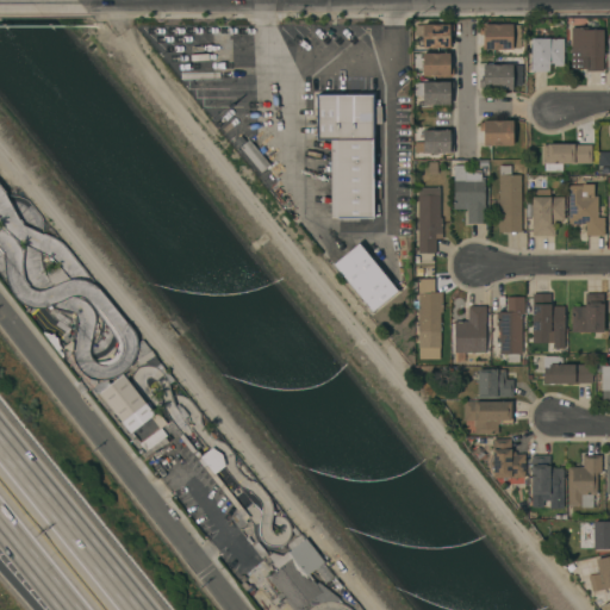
[(422,24),(453,25),(453,32),(449,32),(449,48),(422,48),(422,24)]
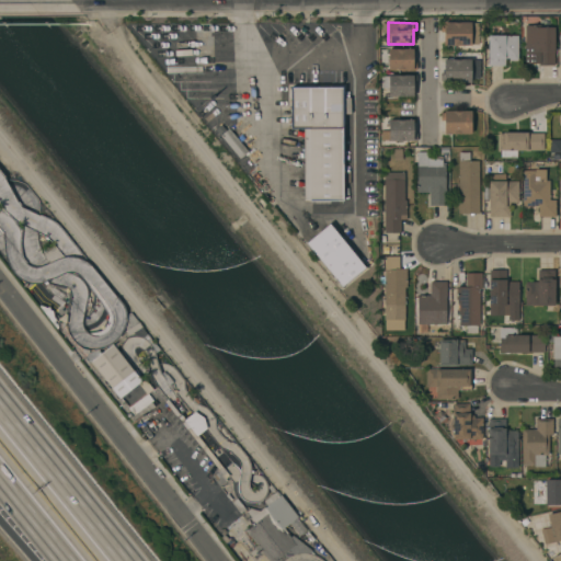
[(470,22),(470,46),(444,46),(444,32),(439,32),(439,24),(444,24),(444,22),(470,22)]
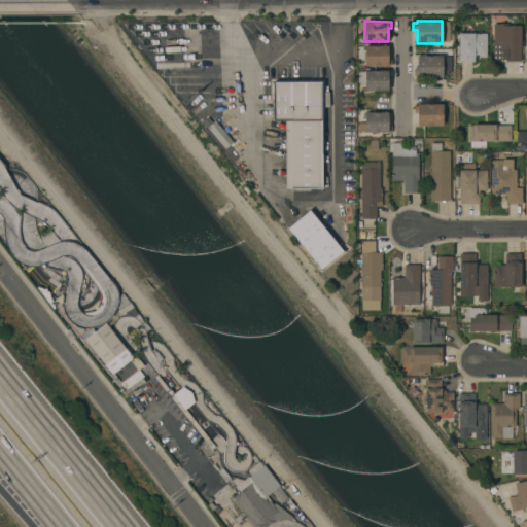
[(505,46),(493,46),(493,24),(502,24),(502,26),(521,26),(521,62),(505,62),(505,46)]
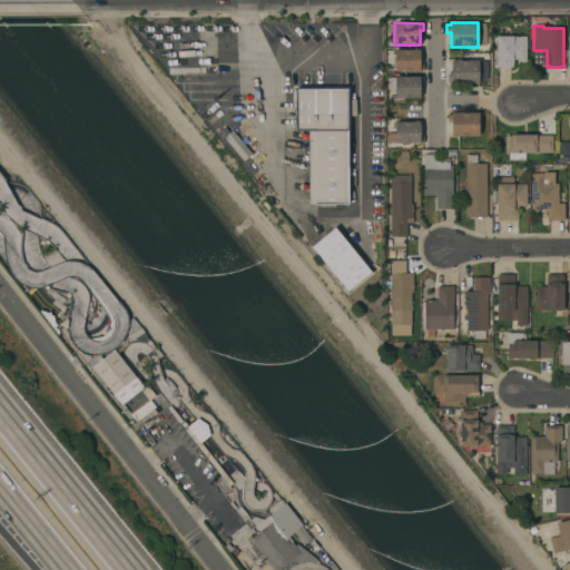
[(495,37),(526,37),(526,61),(518,61),(518,59),(512,59),(512,67),(495,67),(495,37)]
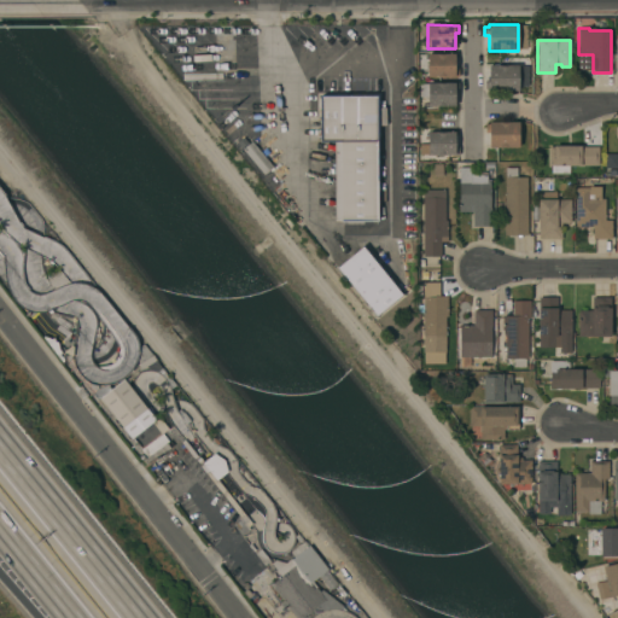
[(429,53),(455,54),(455,68),(459,68),(459,77),(454,77),(454,79),(427,77),(429,53)]
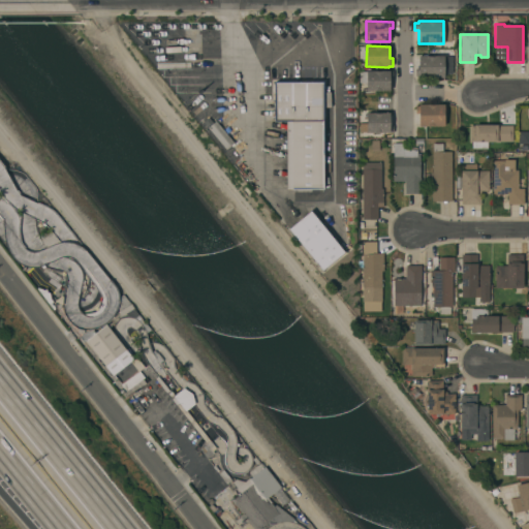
[(443,56),(444,78),(418,78),(418,76),(415,76),(415,69),(418,69),(418,56),(443,56)]
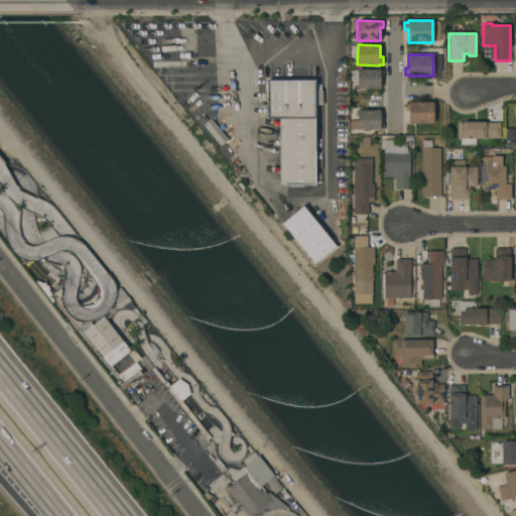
[(383,70),(383,76),(380,76),(380,89),(357,89),(357,70),(383,70)]
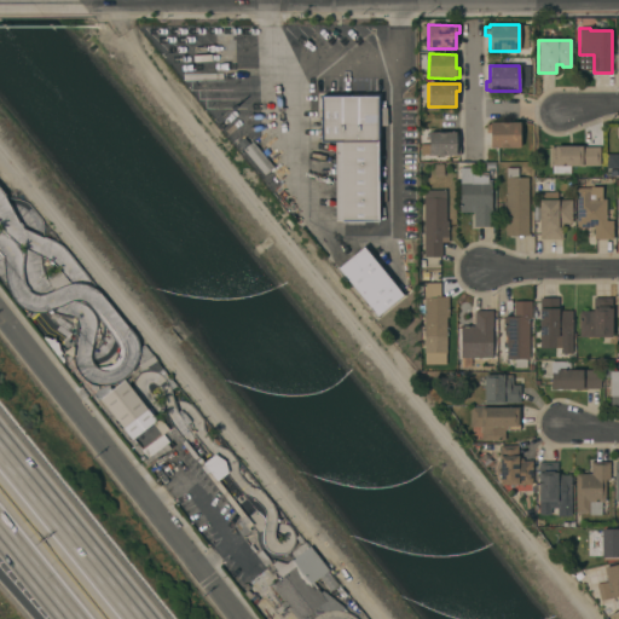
[(379,223),(341,223),(341,221),(335,221),(335,143),(320,143),(320,96),(379,96),(379,223)]
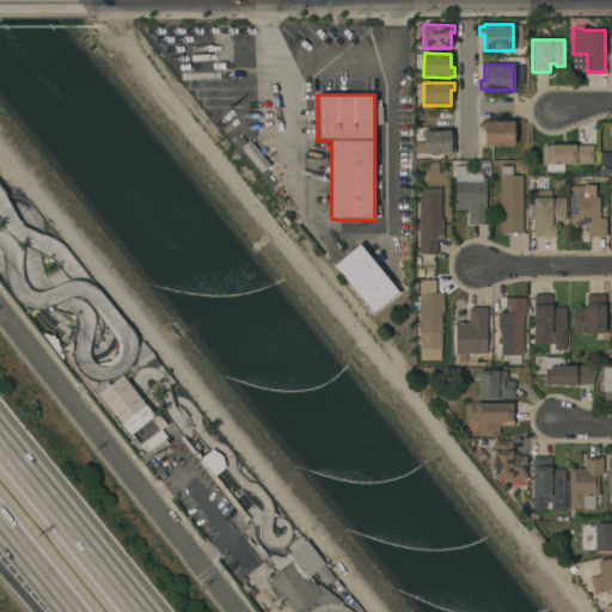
[(484,146),(484,132),(481,132),(481,123),(484,123),(484,121),(513,121),(514,146),(484,146)]
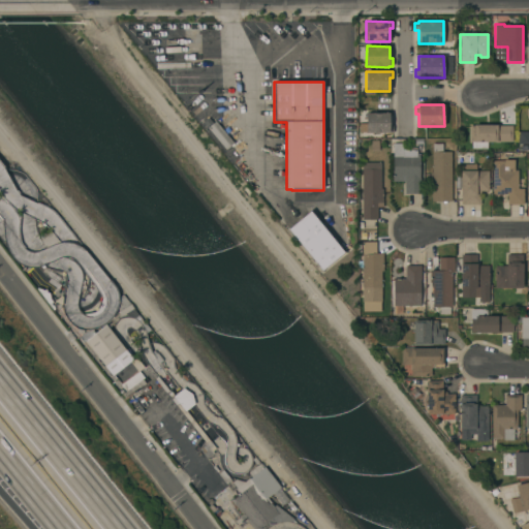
[(390,113),(390,125),(393,125),(393,132),(390,132),(390,133),(367,133),(367,113),(390,113)]
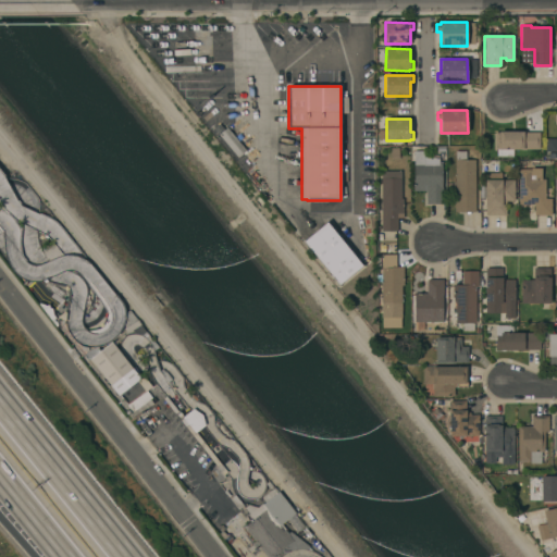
[(246,150),(238,158),(219,135),(226,127),(246,150)]
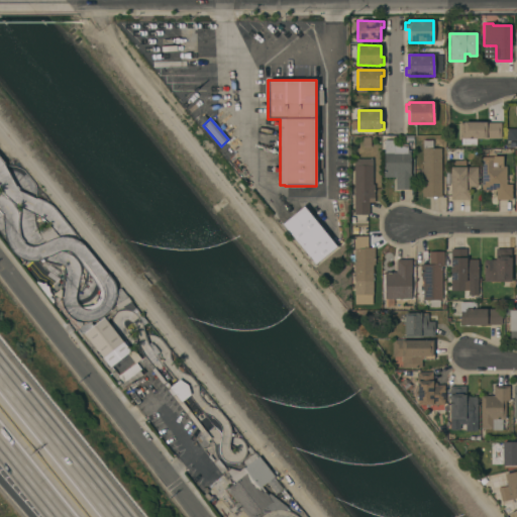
[(501,122),(501,137),(486,137),(486,139),(463,139),(463,138),(459,138),(459,122),(501,122)]
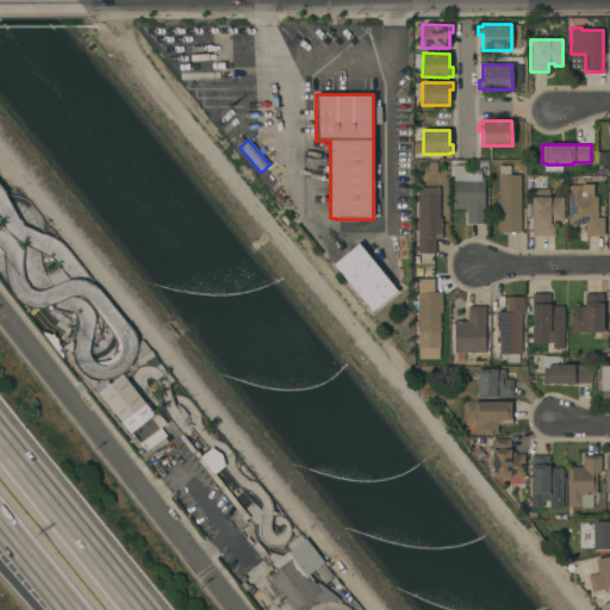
[(597,166),(609,166),(609,157),(609,153),(597,153),(597,166)]
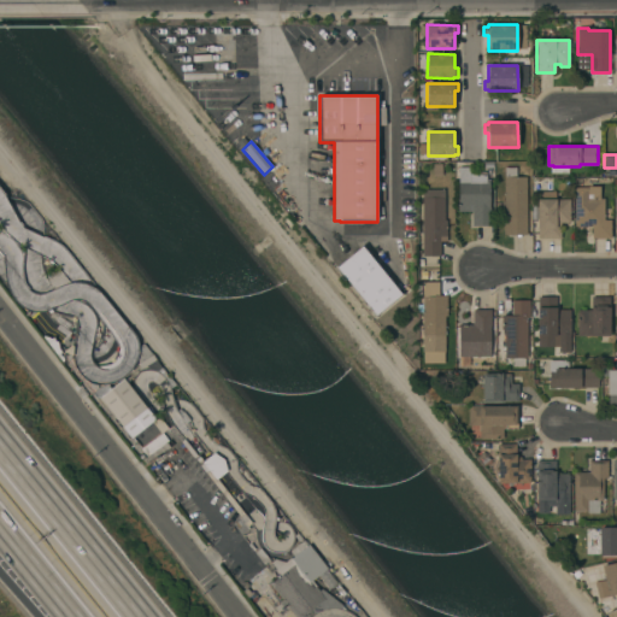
[(489,207),(491,207),(491,227),(471,227),(471,212),(458,211),(458,168),(471,168),(471,172),(487,172),(487,178),(489,178),(489,207)]
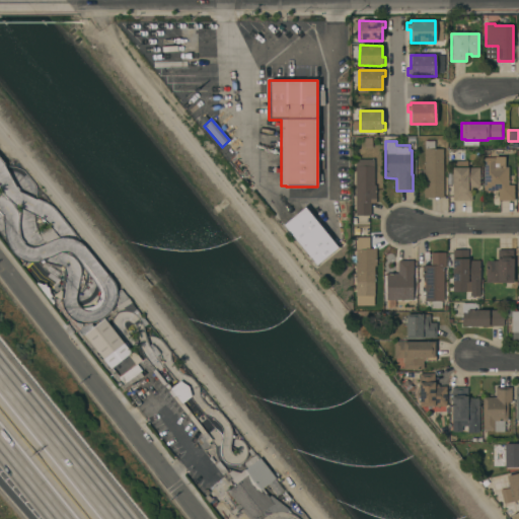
[(443,198),(424,198),(424,184),(422,184),(423,169),(424,169),(424,149),(425,149),(425,141),(434,141),(434,149),(443,149),(443,198)]
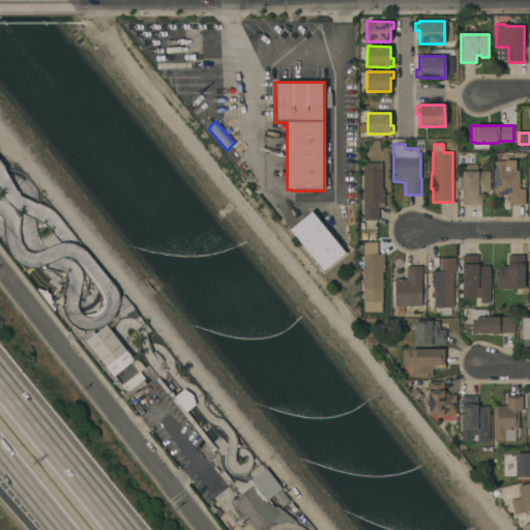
[(494,160),(505,160),(516,160),(516,170),(519,170),(519,188),(525,188),(525,204),(508,205),(508,195),(494,195),(494,160)]
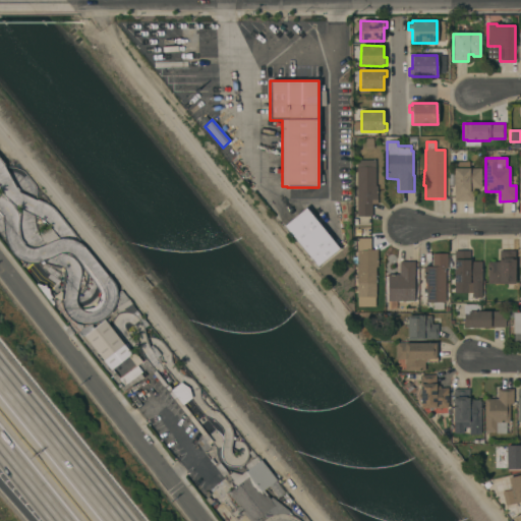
[(375,186),(378,186),(378,204),(371,204),(371,217),(356,217),(356,160),(375,160),(375,186)]
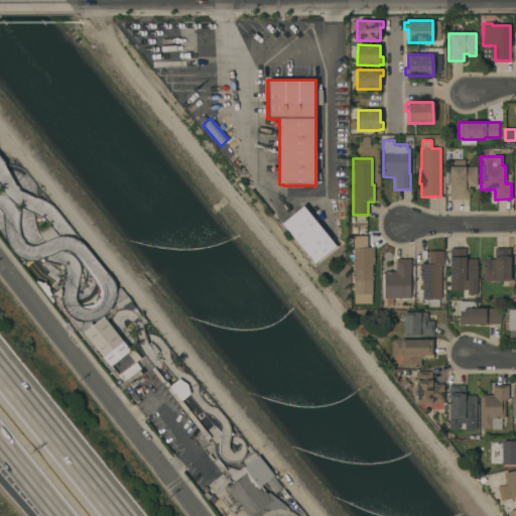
[(449,167),(476,166),(477,186),(469,186),(469,200),(449,200),(449,167)]
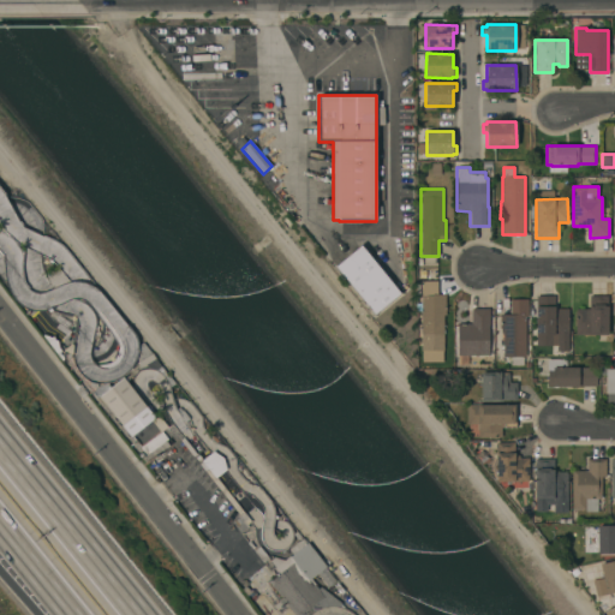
[(376,315),(336,267),(362,246),(401,296),(376,315)]
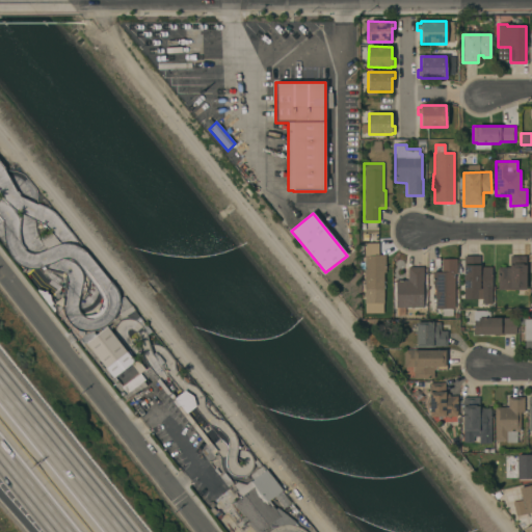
[(365,269),(360,269),(360,263),(364,263),(364,243),(378,243),(378,255),(386,255),(386,273),(383,273),(383,302),(364,302),(365,269)]
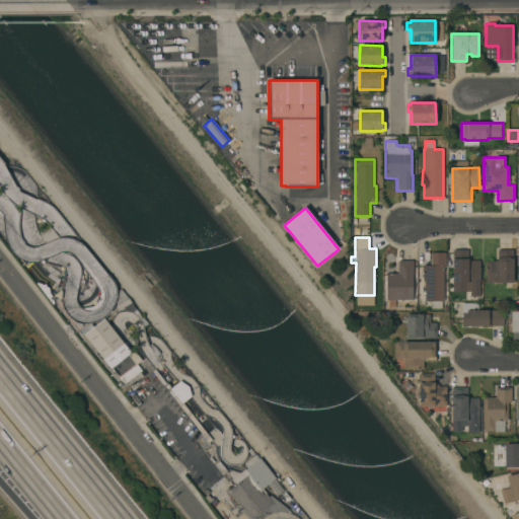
[(452,249),(468,249),(468,261),(479,261),(479,283),(466,283),(466,292),(452,292),(452,249)]
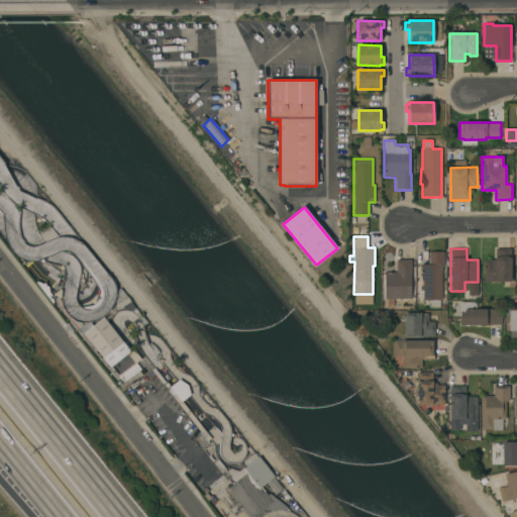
[(484,262),(485,262),(485,260),(495,260),(495,257),(496,257),(496,249),(511,249),(511,282),(484,282),(484,262)]
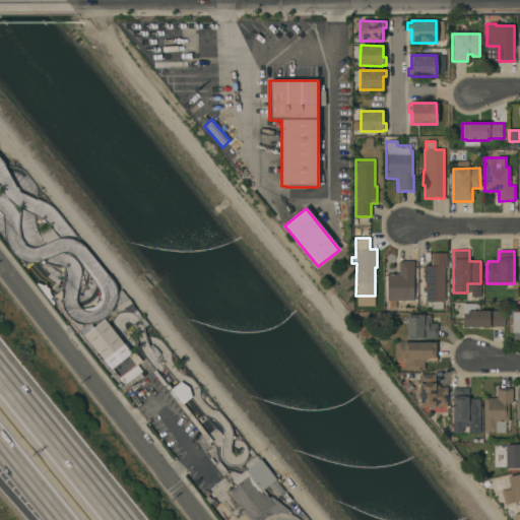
[(444,302),(443,302),(443,309),(433,309),(433,302),(426,302),(426,281),(424,281),(424,266),(432,266),(432,254),(446,253),(446,268),(444,268),(444,302)]
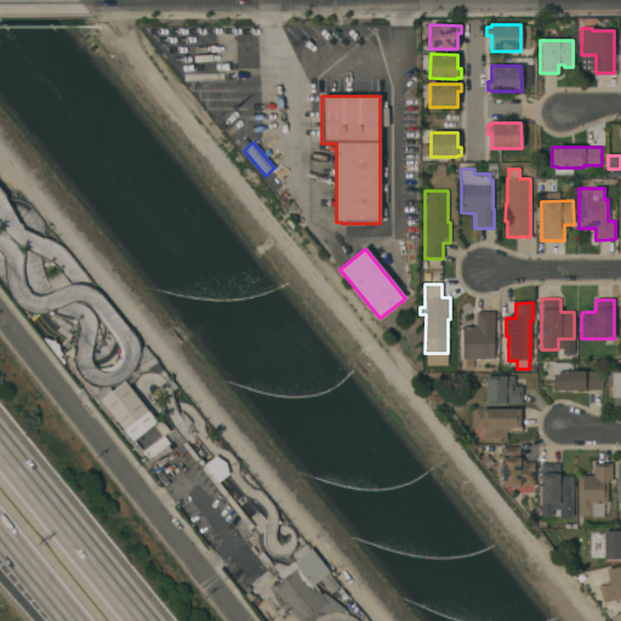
[(494,328),(494,359),(461,359),(461,326),(476,326),(476,312),(494,312),(494,328)]
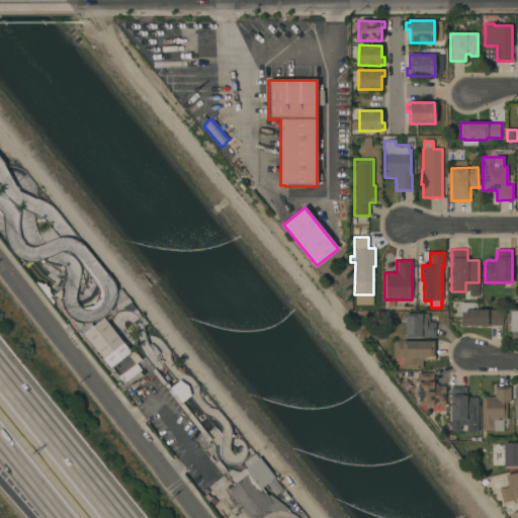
[(478,303),(478,310),(502,310),(502,325),(461,326),(461,303),(478,303)]
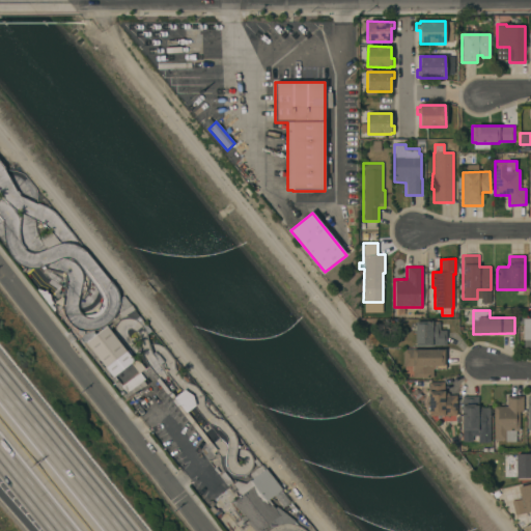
[(530,352),(530,317),(522,318),(524,353),(530,352)]
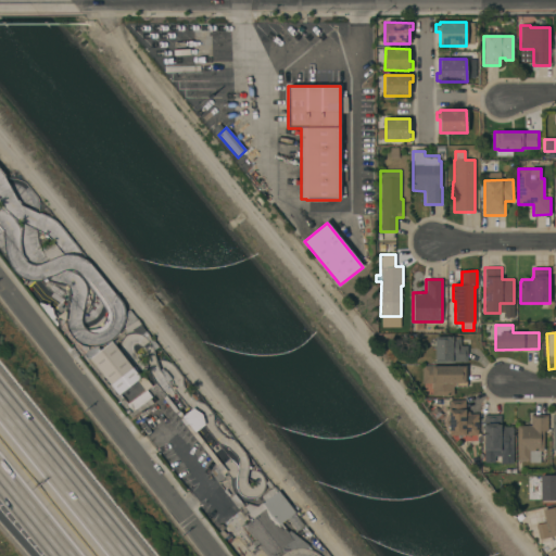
[(436,363),(434,337),(453,337),(453,338),(460,337),(460,346),(467,346),(467,362),(436,363)]
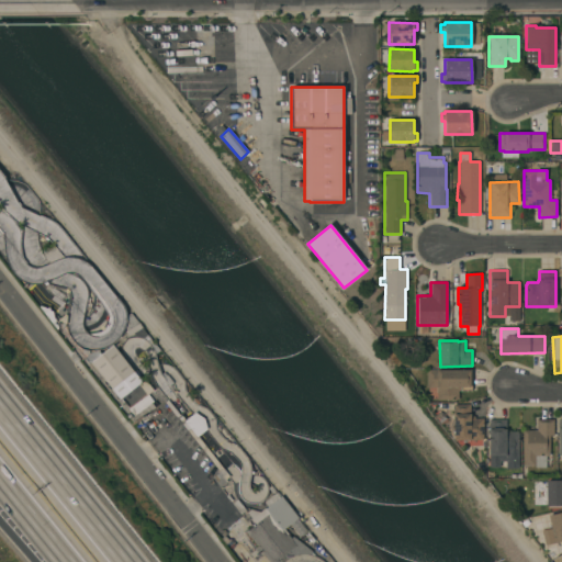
[(142,382),(145,380),(153,390),(147,395),(138,384),(120,400),(91,362),(113,345),(142,382)]
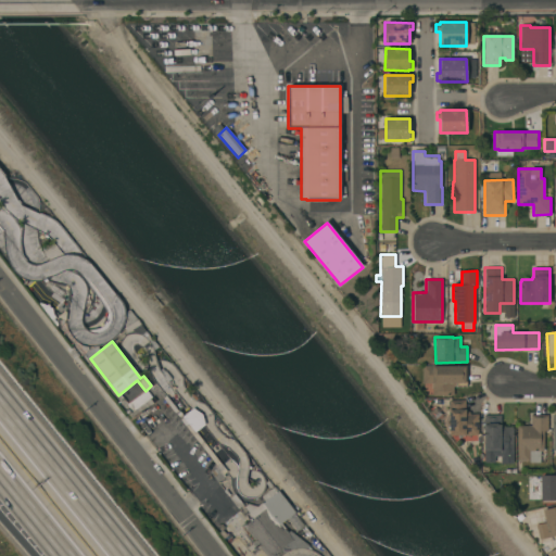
[(465,366),(465,367),(466,367),(466,387),(453,387),(453,395),(432,395),(432,383),(421,383),(422,366),(465,366)]
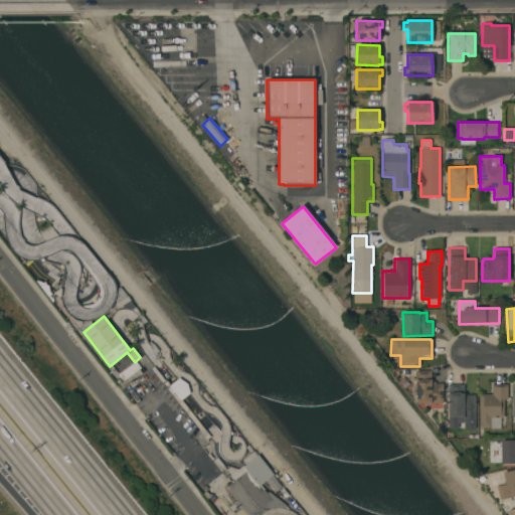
[(122,381),(118,374),(136,361),(141,368),(139,369),(122,381)]
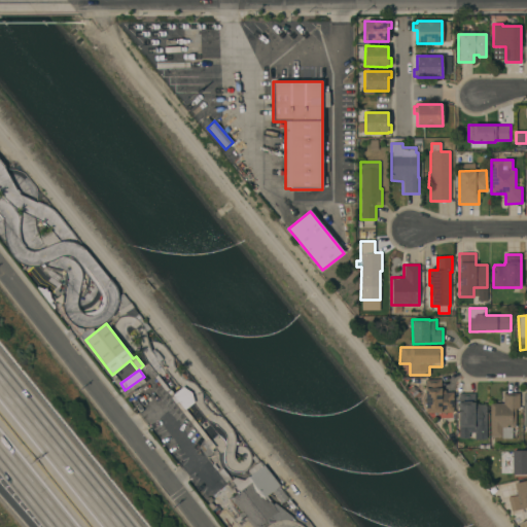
[(145,382),(125,396),(121,392),(125,390),(142,378),(145,382)]
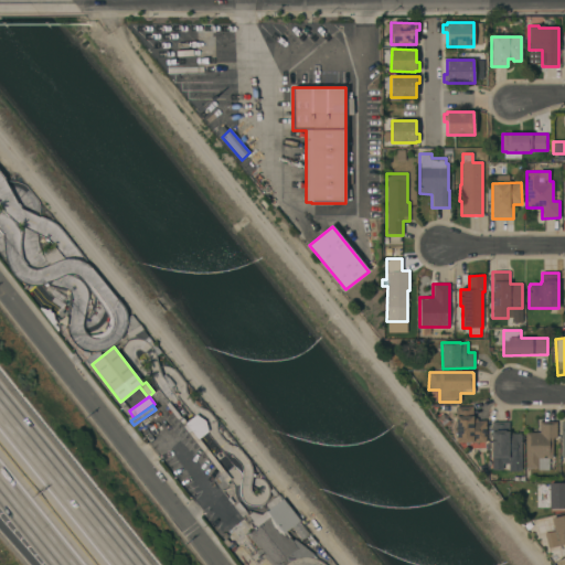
[(456,406),(472,406),(472,418),(477,418),(477,420),(486,420),(486,443),(484,443),(484,449),(470,449),(470,443),(456,443),(456,406)]
